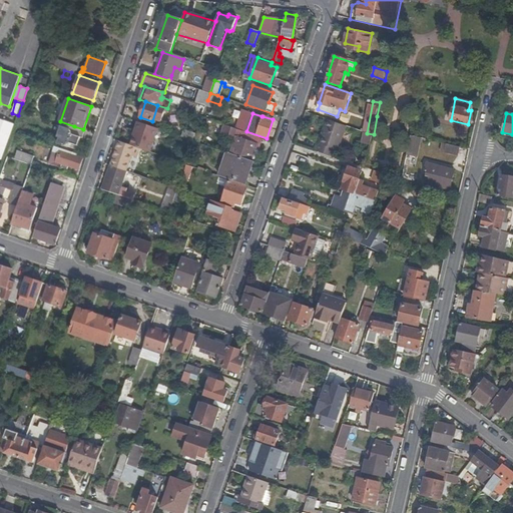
[(60,121),(53,119),(49,130),(56,132),(60,121)]
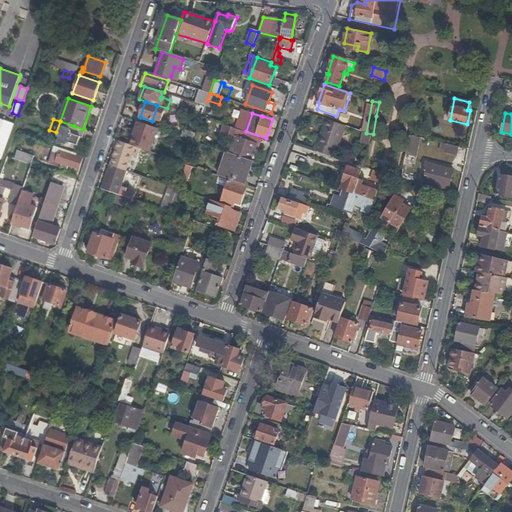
[(315,151),(334,157),(337,150),(339,150),(346,126),(326,119),(319,143),(317,143),(315,151)]
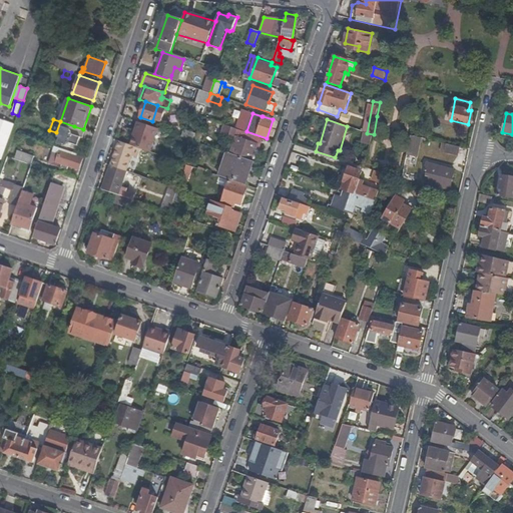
[(139,122),(131,145),(139,148),(151,152),(159,128),(139,122)]
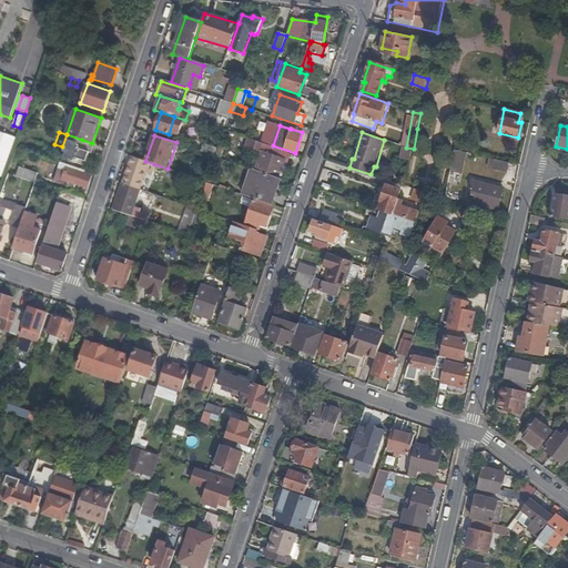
[(91,153),(94,144),(92,143),(82,140),(80,149),(77,143),(68,140),(64,151),(67,152),(64,159),(71,161),(77,159),(85,161),(89,152),(91,153)]
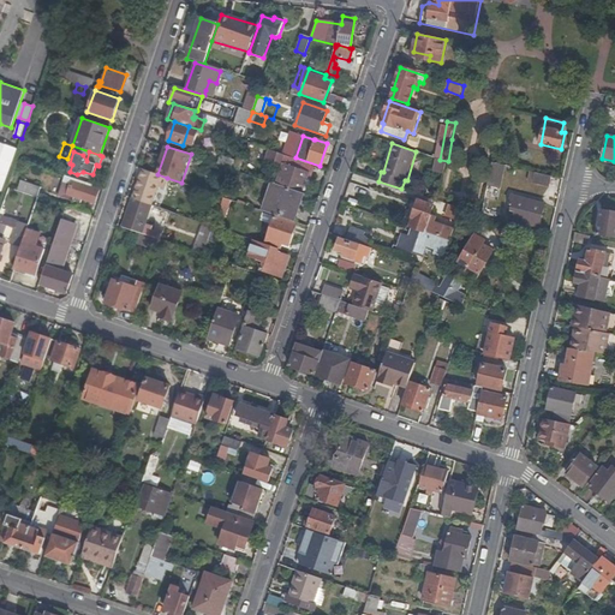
[(315,166),(282,154),(280,162),(285,163),(278,184),(300,192),(305,178),(310,180),(315,166)]
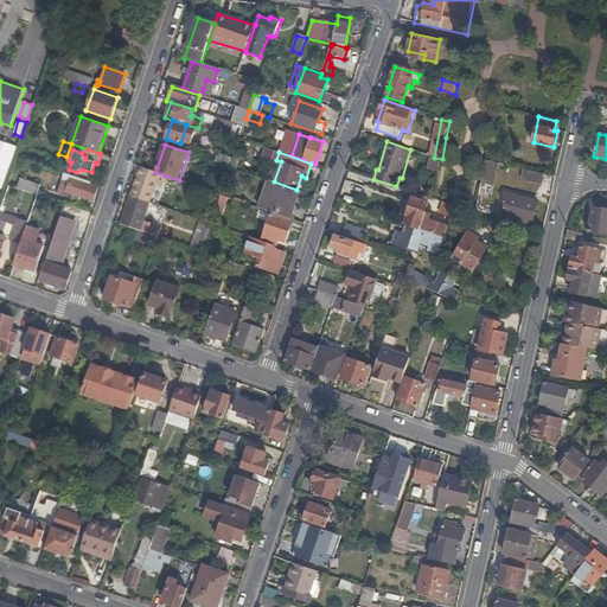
[(232,157),(229,167),(235,168),(238,159),(232,157)]
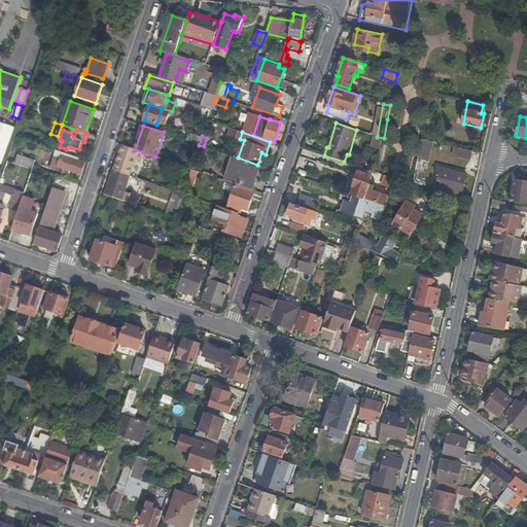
[(422,139),(418,160),(428,162),(432,142),(422,139)]
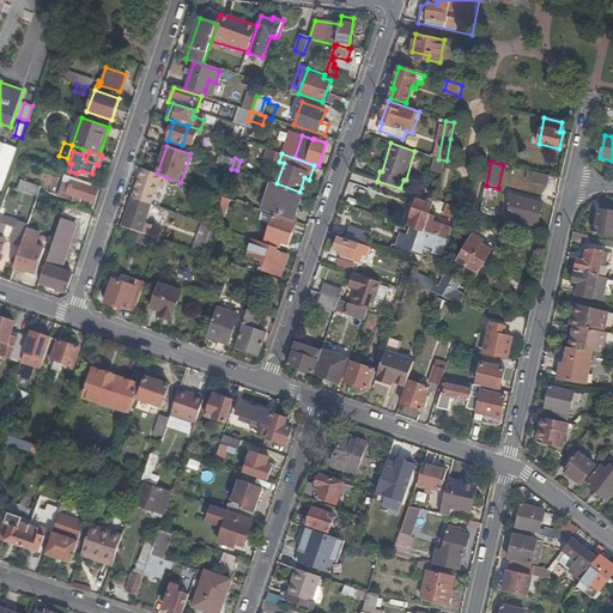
[(157,174),(153,173),(143,170),(132,198),(150,205),(180,214),(184,204),(180,201),(177,199),(165,195),(162,205),(151,200),(157,183),(163,186),(167,177),(157,174)]
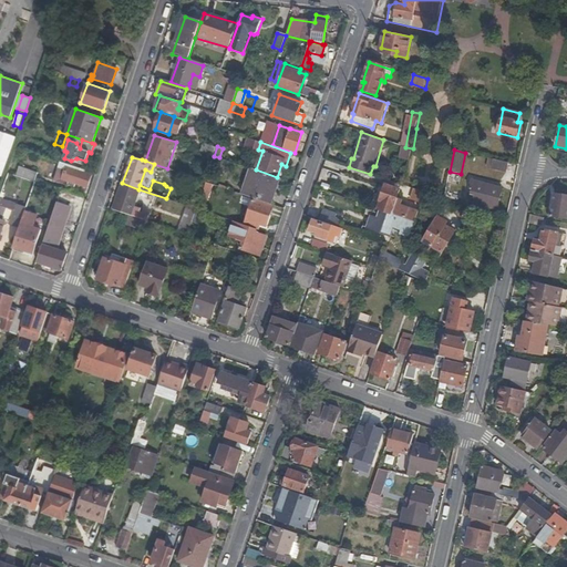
[(507,172),(509,163),(494,158),(492,168),(507,172)]
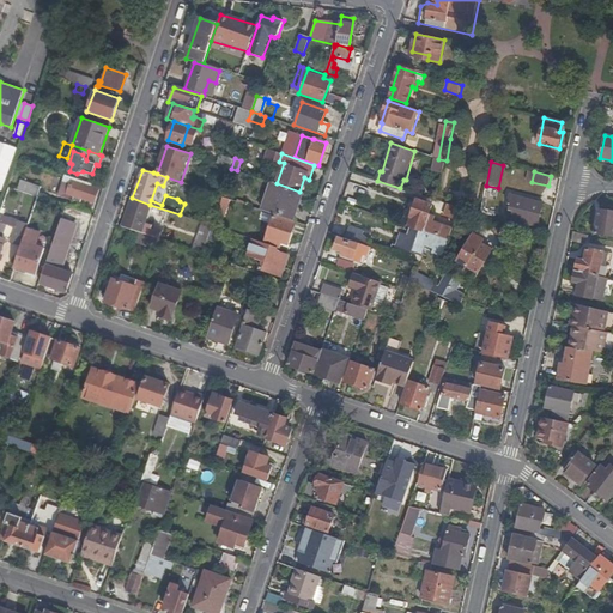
[(91,183),(65,175),(62,181),(71,183),(67,193),(74,195),(73,200),(80,201),(82,198),(93,202),(98,190),(90,187),(91,183)]
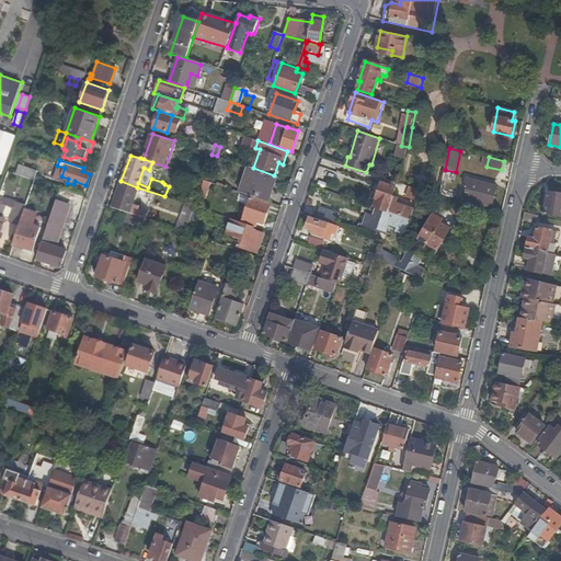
[(37,171),(20,165),(16,173),(35,180),(37,171)]
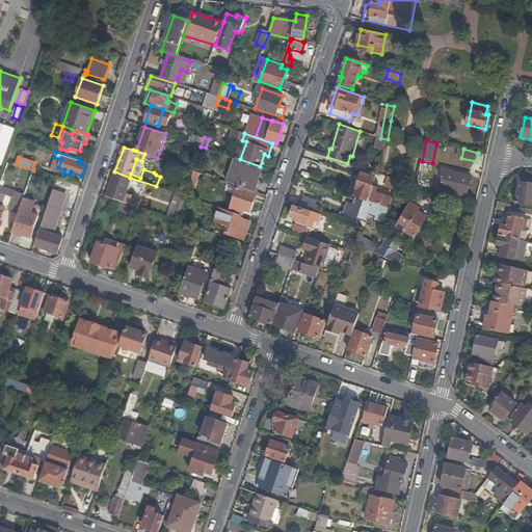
[(236,158),(227,183),(253,191),(261,166),(260,166),(240,159),(236,158)]
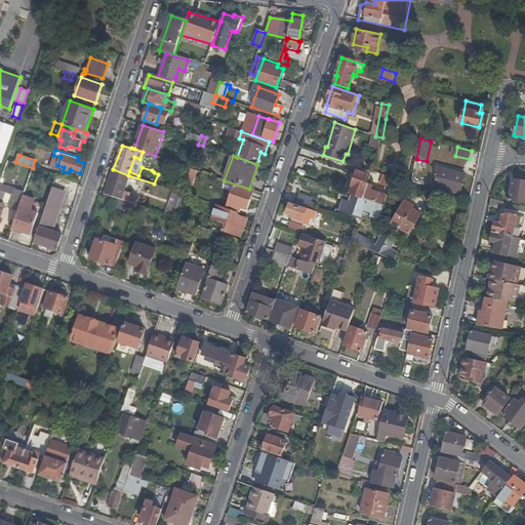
[(437,180),(441,182),(439,189),(461,194),(466,174),(438,168),(436,174),(439,175),(437,180)]
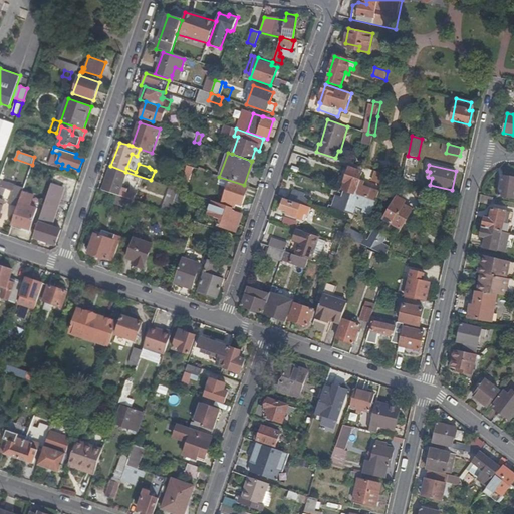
[(125,172),(110,166),(102,190),(117,195),(125,172)]
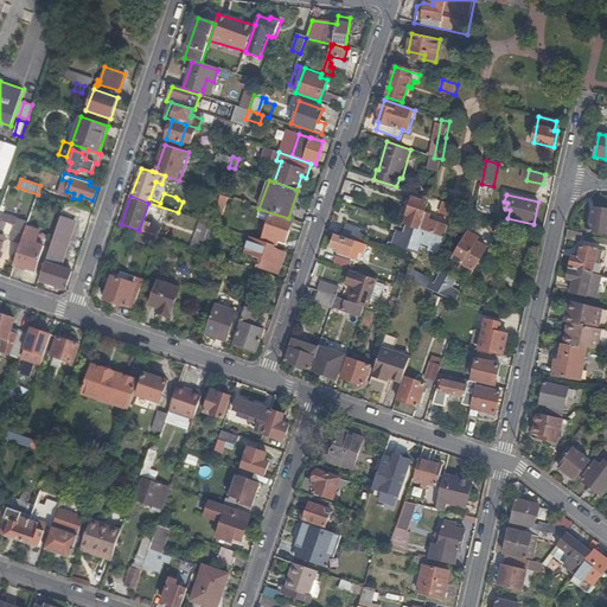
[(448,231),(449,228),(429,221),(430,216),(425,213),(428,204),(413,199),(407,216),(410,216),(407,225),(445,238),(448,231)]
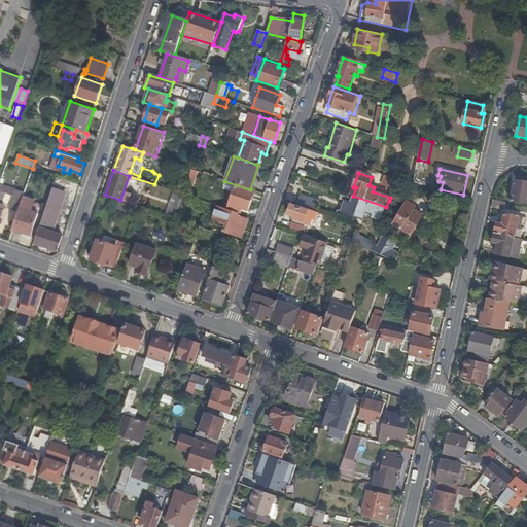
[(393,189),(396,179),(383,175),(380,184),(393,189)]
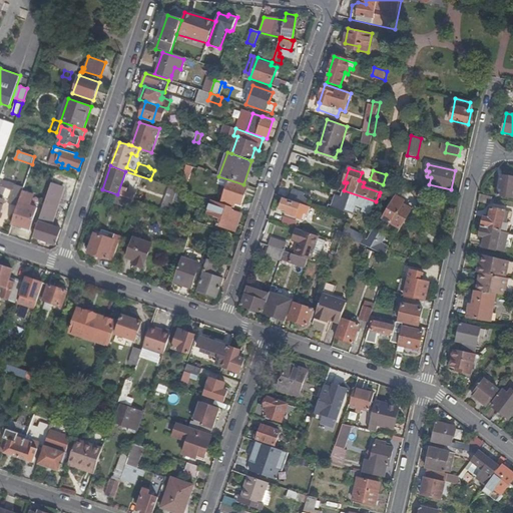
[(512,176),(501,175),(498,195),(512,197),(512,176)]
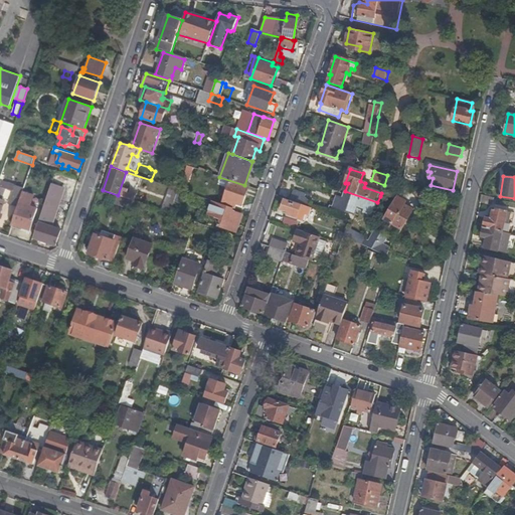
[(0,181),(0,214),(5,201),(1,200),(2,196),(0,195),(0,194),(2,188),(5,189),(3,194),(11,196),(14,187),(0,181)]
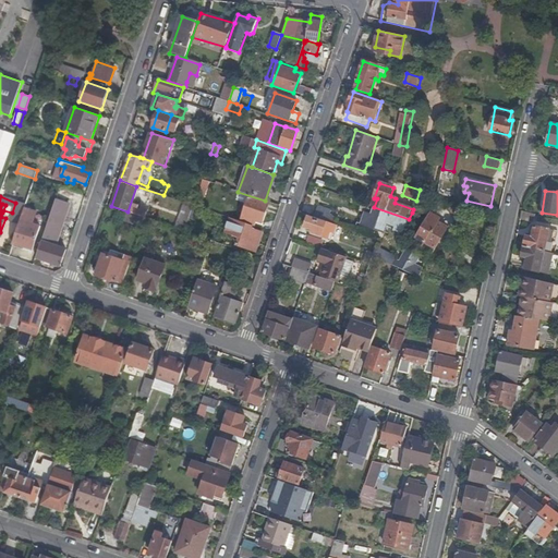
[(253,226),(254,226),(256,220),(262,222),(268,204),(249,197),(240,221),(253,226)]
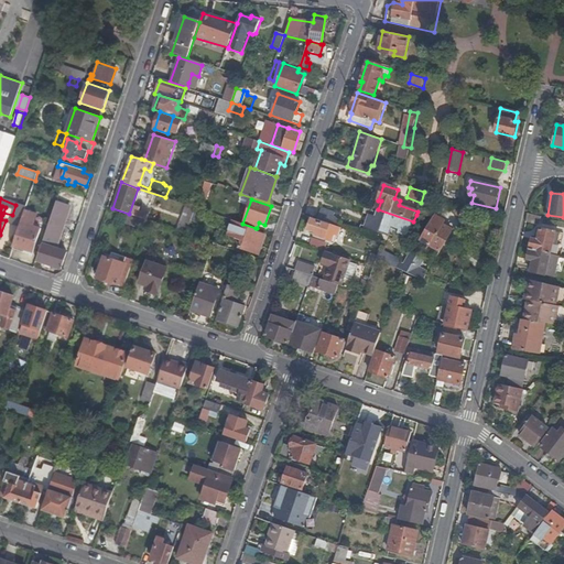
[(69,206),(57,202),(38,260),(61,269),(67,252),(52,247),(63,218),(65,219),(69,206)]
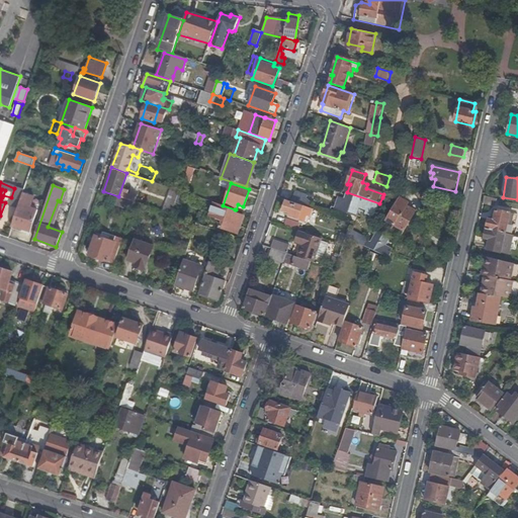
[(347,192),(336,188),(333,195),(338,197),(342,198),(339,209),(358,216),(358,212),(360,207),(367,210),(365,216),(374,219),(376,212),(379,203),(347,192)]
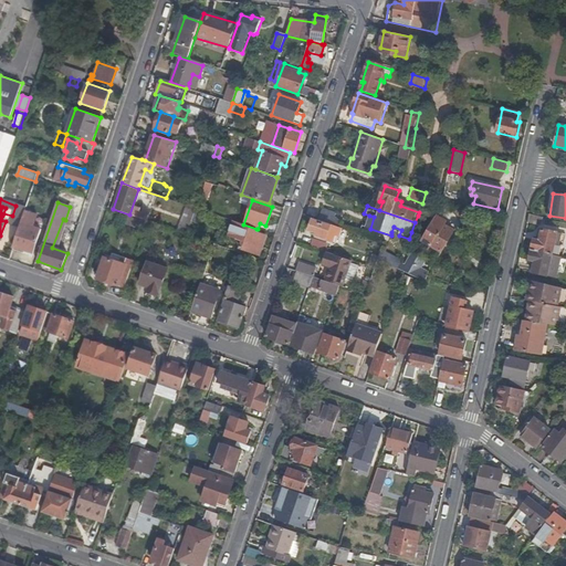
[(202,210),(196,208),(191,222),(197,223),(202,210)]
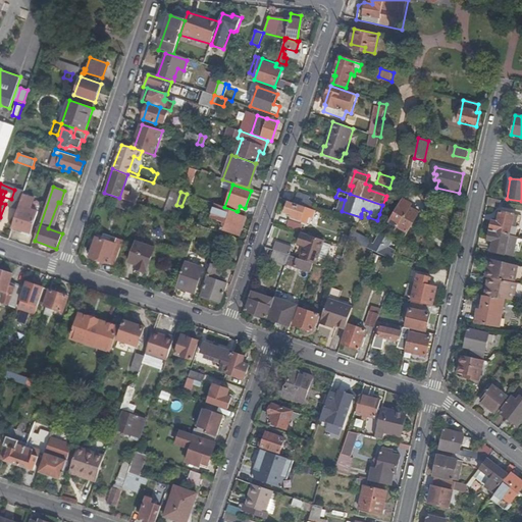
[(298,193),(294,203),(312,210),(314,204),(310,200),(311,197),(298,193)]
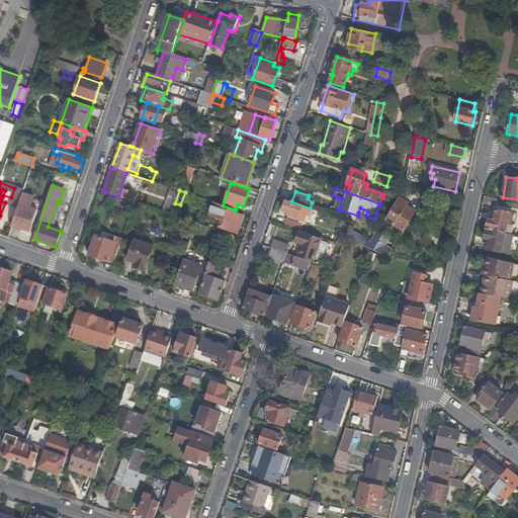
[(136,202),(118,196),(116,202),(134,208),(136,202)]
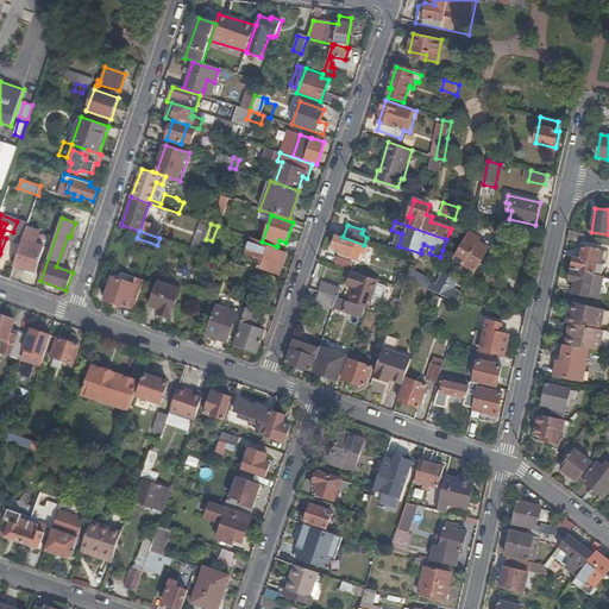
[(570,231),(567,239),(581,243),(583,242),(584,236),(584,233),(570,231)]
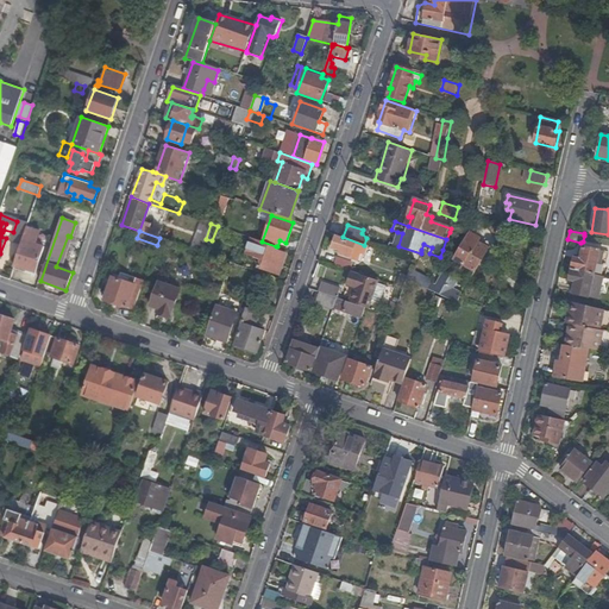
[(450,232),(446,239),(443,250),(451,253),(460,239),(450,232)]
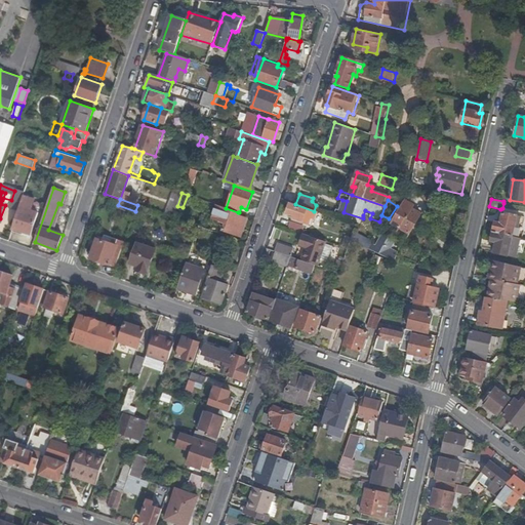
[(393,225),(400,229),(397,235),(405,240),(420,214),(412,209),(414,205),(406,201),(393,225)]
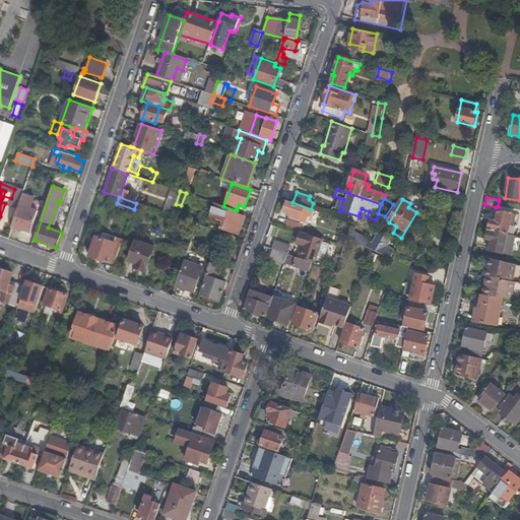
[(15,219),(19,205),(9,202),(5,216),(15,219)]
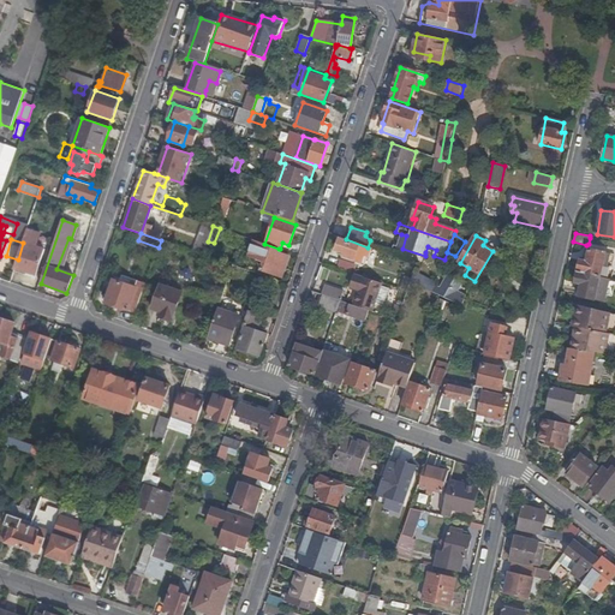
[(358,254),(360,248),(360,246),(340,239),(336,250),(346,254),(345,257),(362,263),(364,256),(363,255),(358,254)]
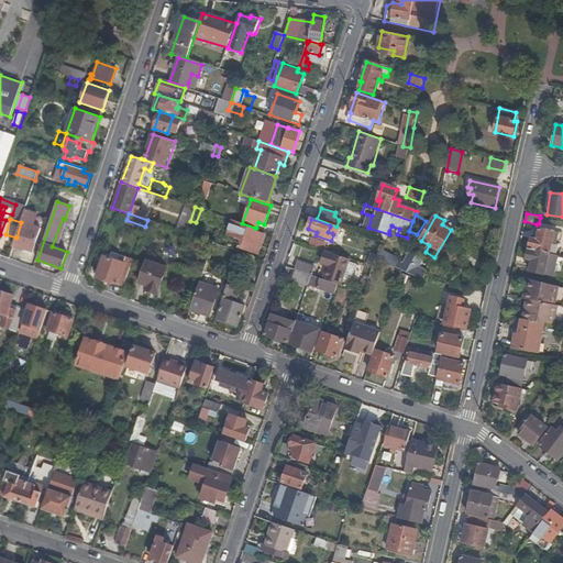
[(242,223),(232,220),(227,235),(241,240),(239,246),(257,253),(264,234),(253,231),(255,228),(242,223)]
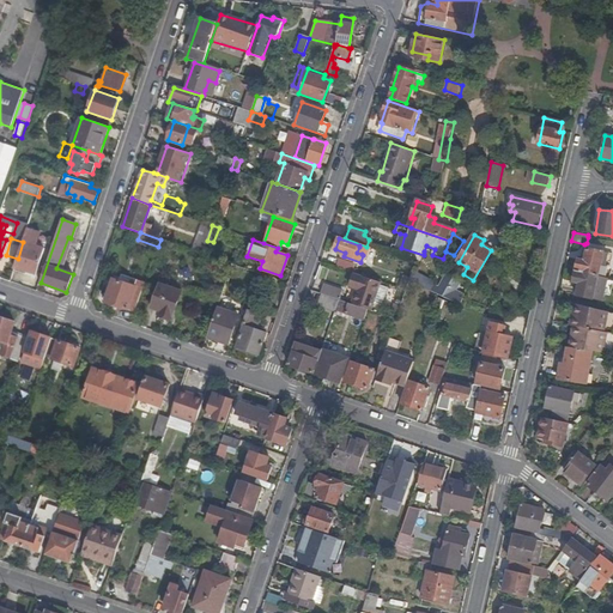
[(43,249),(23,242),(18,259),(14,267),(36,274),(43,249)]
